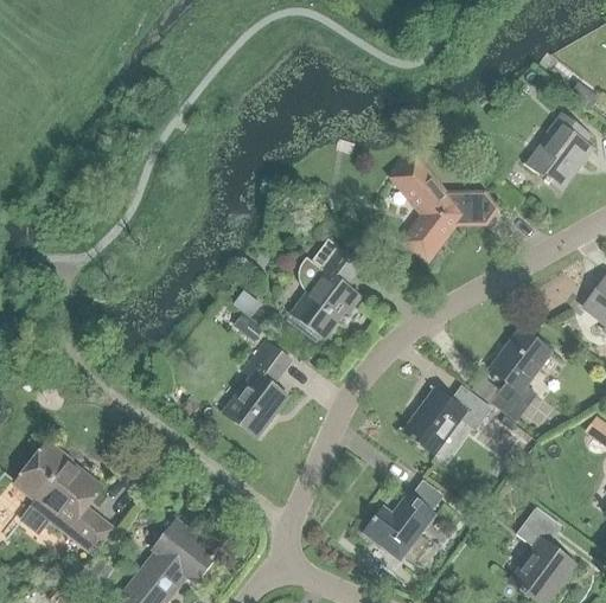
[(594,148),(586,141),(591,134),(561,111),(523,162),(557,188),(581,159),(584,161),(594,148)]
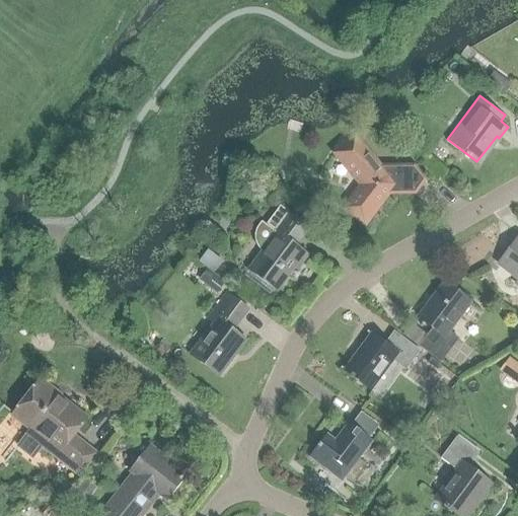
[(365,222),(394,183),(408,183),(411,178),(398,164),(380,165),(355,135),(335,151),(362,183),(344,207),(365,222)]
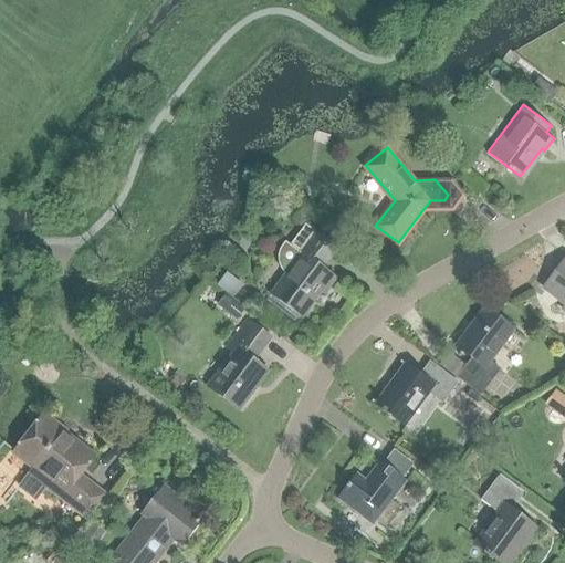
[(278,262),(280,266),(282,269),(286,272),(273,289),(305,312),(322,290),(325,292),(336,277),(325,269),(339,249),(305,222),(291,242),(285,239),(279,247),(278,251),(278,254),(278,258),(278,262)]
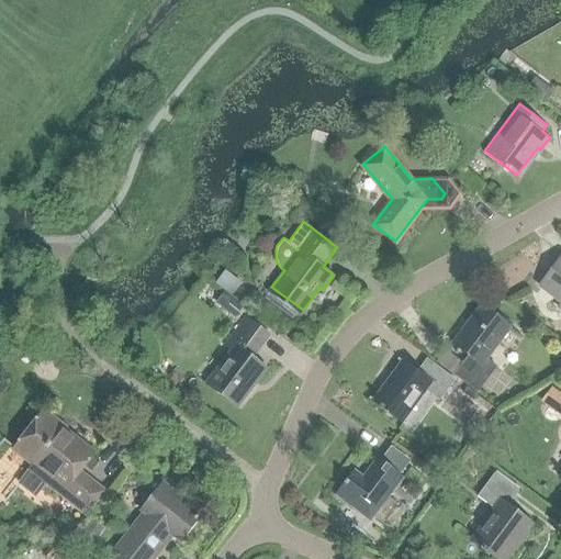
[(560,255),(540,283),(560,299),(560,301),(558,304),(560,305),(560,255)]
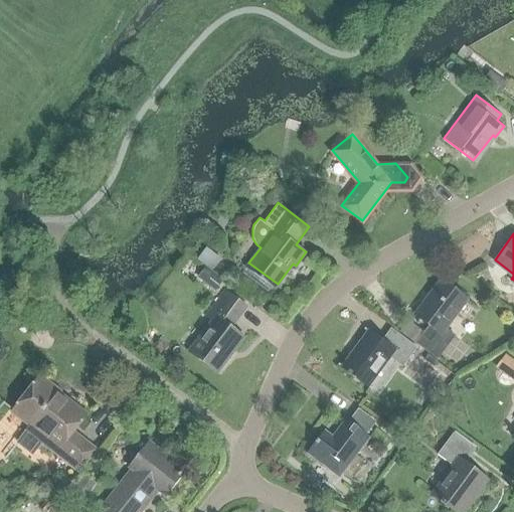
[(205,245),(196,258),(206,265),(212,270),(221,257),(205,245)]
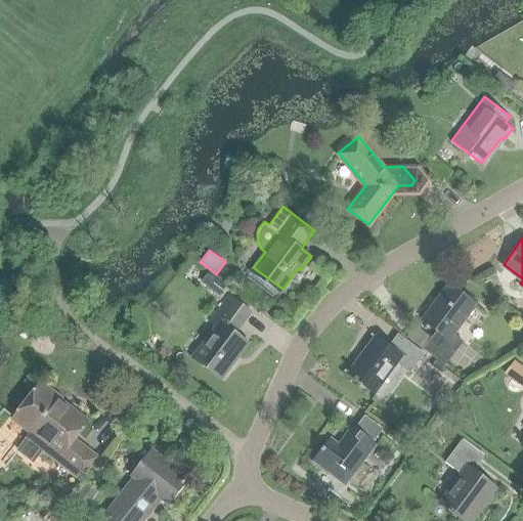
[(201,280),(219,294),(227,283),(216,274),(210,269),(201,280)]
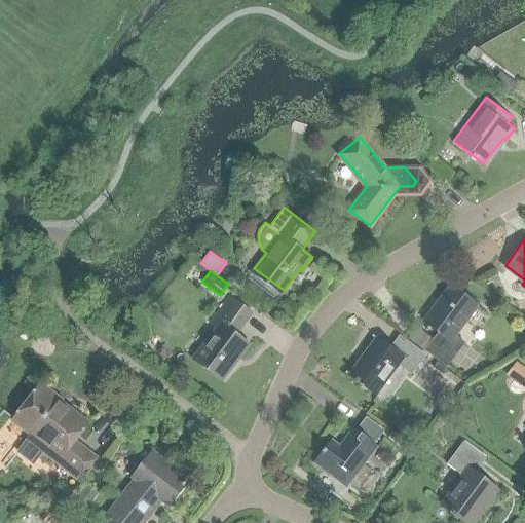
[(477,304),(450,285),(423,320),(438,331),(424,348),(446,365),(464,341),(454,334),(477,304)]
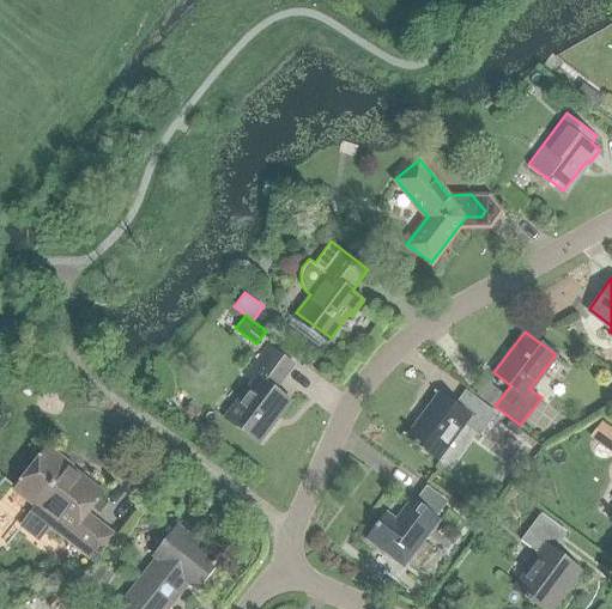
[(244,375),(253,381),(225,416),(258,442),(290,399),(274,388),(294,363),(268,343),(244,375)]
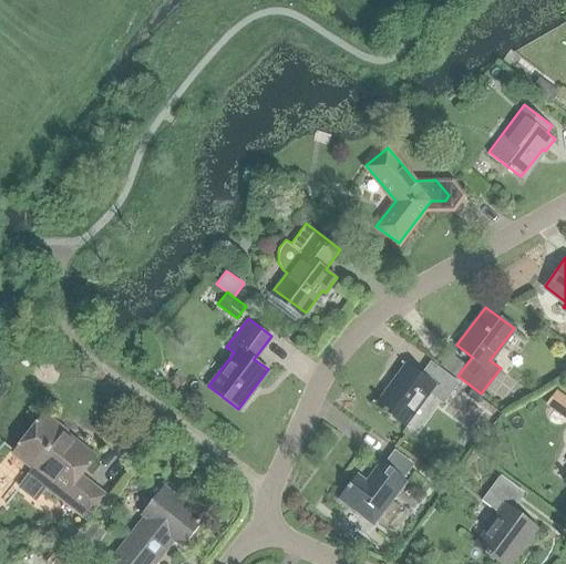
[(372,399),(371,400),(405,424),(429,391),(443,401),(458,380),(430,359),(420,373),(401,359),(400,360),(404,363),(377,401),(372,399)]
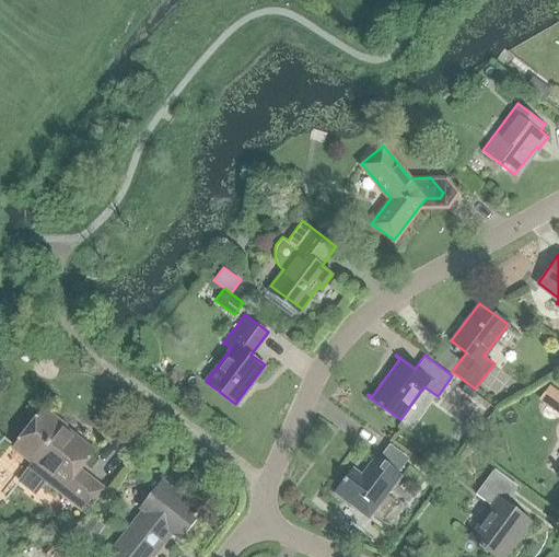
[(558,390),(549,383),(538,397),(558,412),(558,390)]
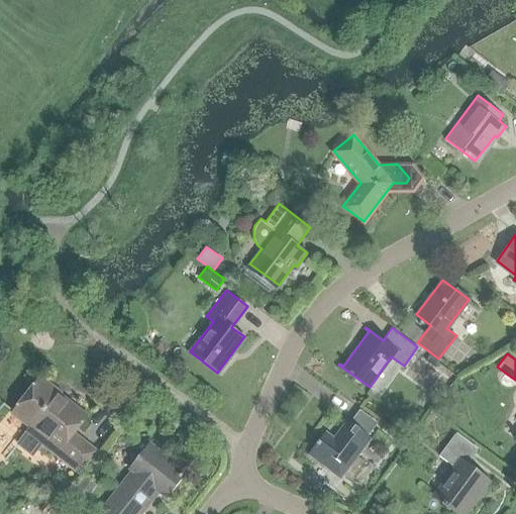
[(40,376),(12,413),(13,414),(15,411),(32,423),(26,431),(18,442),(32,454),(41,443),(79,474),(96,449),(73,431),(83,417),(56,396),(60,391),(40,376)]
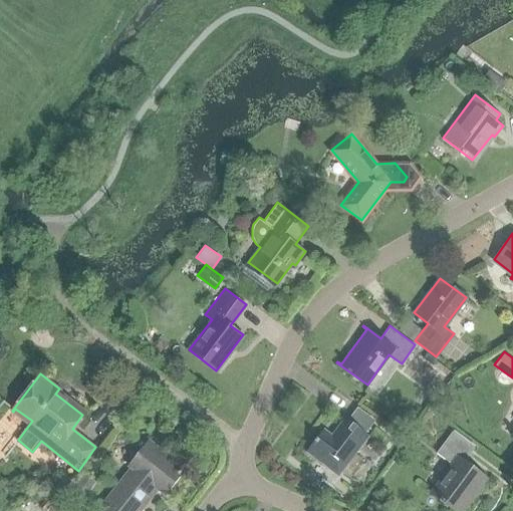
[(331,434),(323,428),(306,450),(327,466),(331,461),(349,475),(362,457),(355,452),(368,434),(344,417),(331,434)]
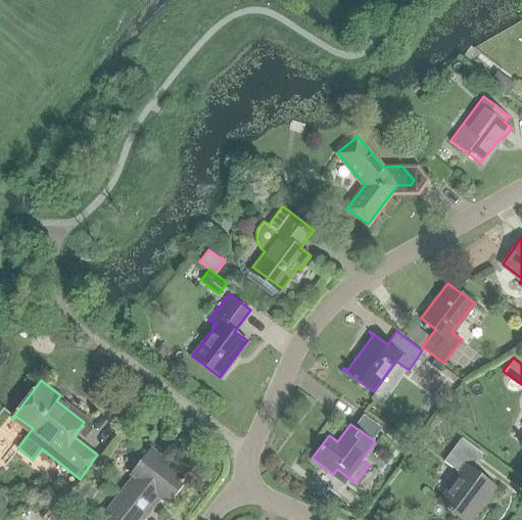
[(471,468),(482,455),(460,438),(443,460),(459,471),(437,500),(465,519),(481,497),(485,500),(495,486),(471,468)]
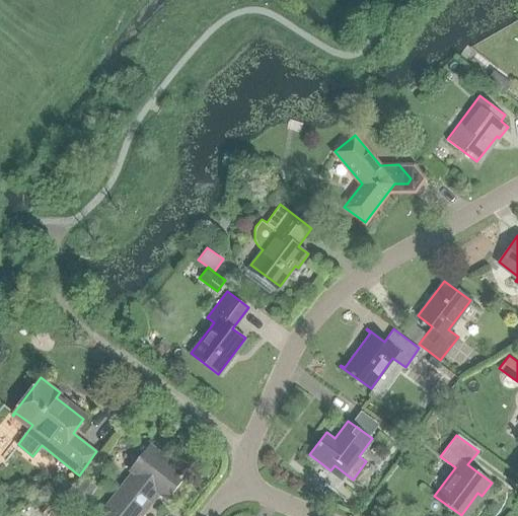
[(131,469),(133,471),(98,515),(139,515),(158,492),(166,498),(186,472),(150,444),(131,469)]
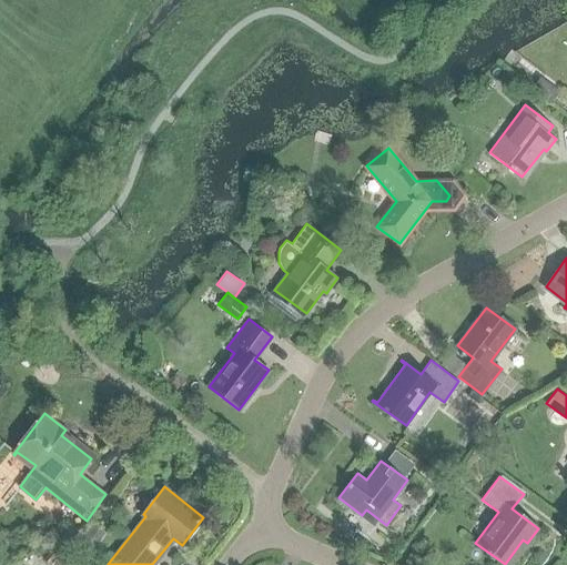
[(107,532),(91,520),(77,540),(92,551),(107,532)]
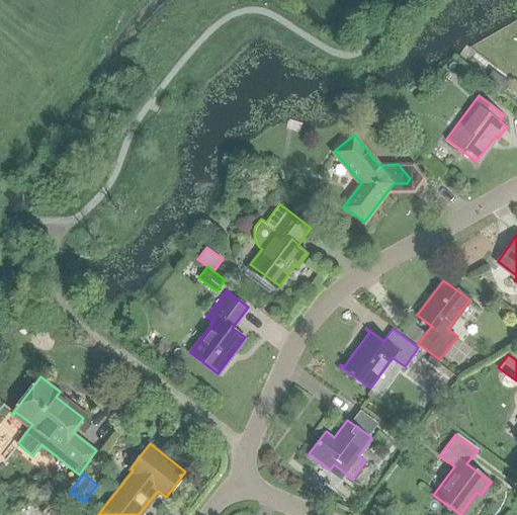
[(74,496),(69,502),(85,514),(87,514),(92,509),(74,496)]
